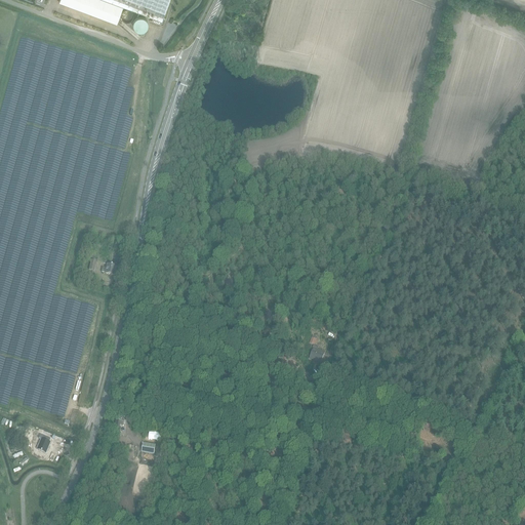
[(59,0),(58,2),(116,24),(123,6),(161,21),(168,0),(59,0)]
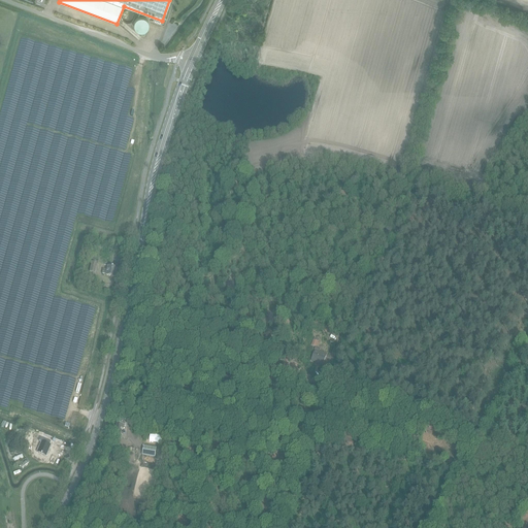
[(127,22),(128,22),(129,22),(130,22),(131,22),(132,21),(133,20),(134,19),(134,18),(134,17),(134,15),(134,14),(134,13),(134,12),(133,11),(132,11),(131,10),(130,10),(129,9),(128,9),(127,9),(126,10),(125,10),(124,11),(123,11),(123,12),(122,13),(122,14),(122,15),(122,17),(122,18),(123,19),(123,20),(124,21),(125,22),(126,22),(127,22)]
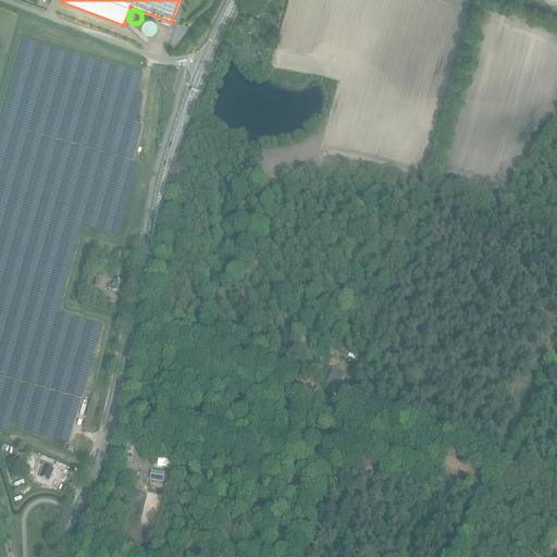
[(141,23),(141,25),(141,26),(141,27),(143,28),(143,29),(144,31),(145,32),(146,32),(147,33),(149,33),(150,33),(151,32),(152,32),(153,31),(155,29),(156,28),(156,27),(157,26),(157,25),(157,23),(156,22),(156,21),(155,20),(153,19),(152,17),(151,17),(150,17),(149,16),(147,17),(146,17),(145,17),(144,19),(143,20),(143,21),(141,22),(141,23)]
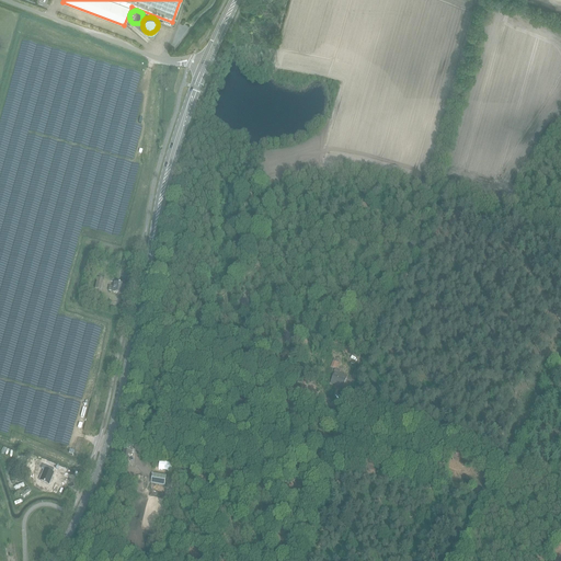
[(124,285),(118,284),(114,283),(114,287),(110,286),(109,290),(113,292),(113,293),(122,295),(122,292),(122,289),(123,290),(124,285)]
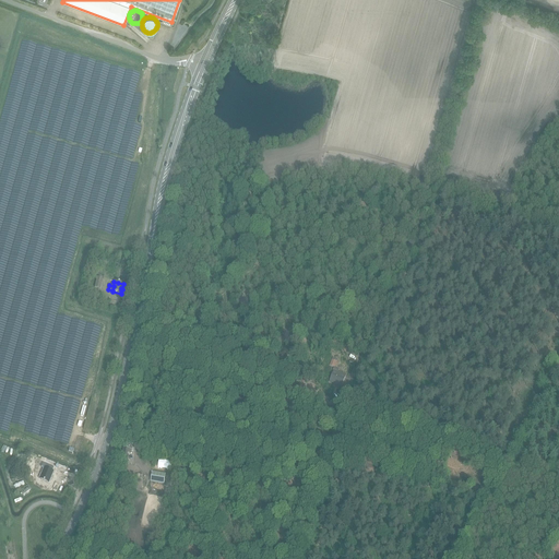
[(340,369),(334,368),(333,371),(332,377),(330,381),(342,387),(346,376),(341,373),(339,373),(340,369)]
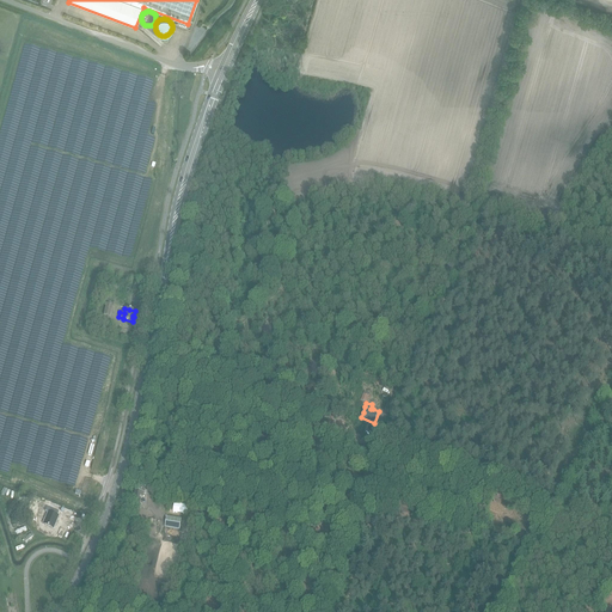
[(142,494),(145,495),(145,490),(147,490),(148,483),(142,482),(138,482),(135,491),(133,506),(140,507),(142,494)]
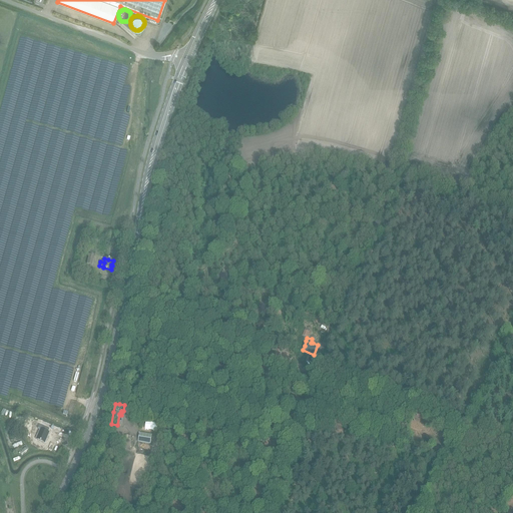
[(49,429),(39,425),(38,428),(40,430),(36,439),(40,441),(41,442),(41,441),(45,443),(49,433),(48,432),(49,429)]
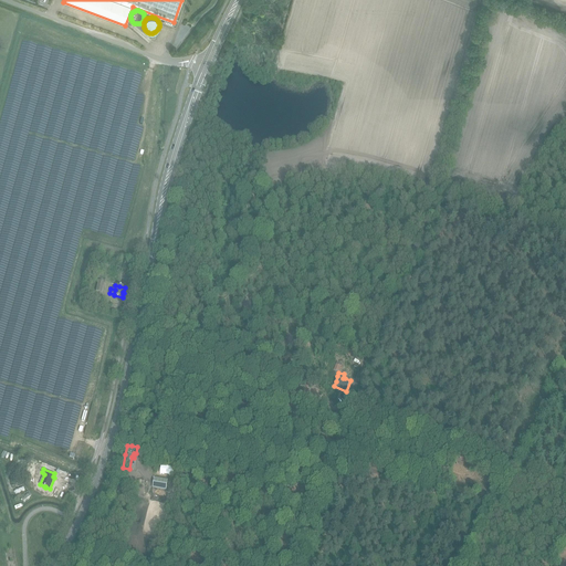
[(166,489),(168,479),(155,477),(153,486),(166,489)]
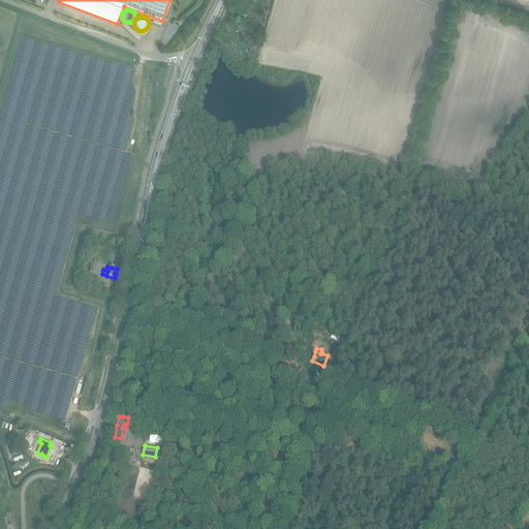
[(60,460),(69,462),(72,448),(64,446),(60,460)]
